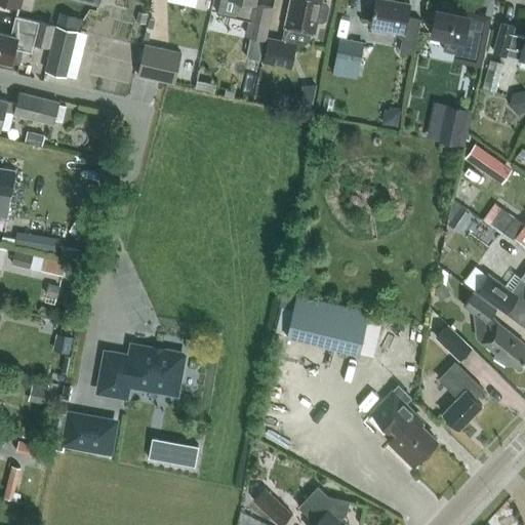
[(238,0),(235,18),(249,23),(246,37),(250,38),(246,58),(259,62),(264,40),(266,40),(273,7),(254,3),(254,2),(255,2),(255,0),(238,0)]
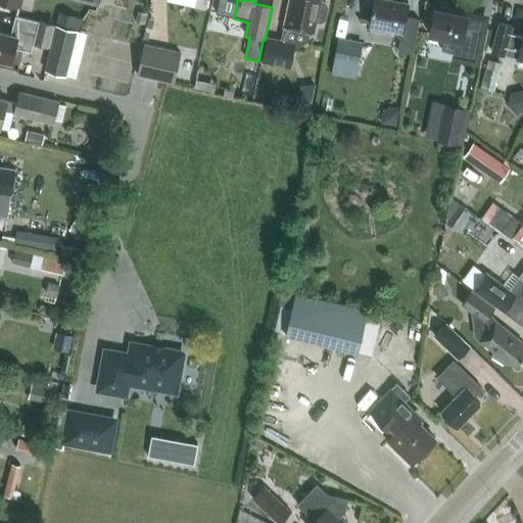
[(289,0),(284,26),(285,27),(282,40),(295,43),(295,44),(300,45),(307,40),(310,32),(315,33),(317,20),(321,21),(325,18),(328,6),(326,2),(321,1),(321,0),(289,0)]
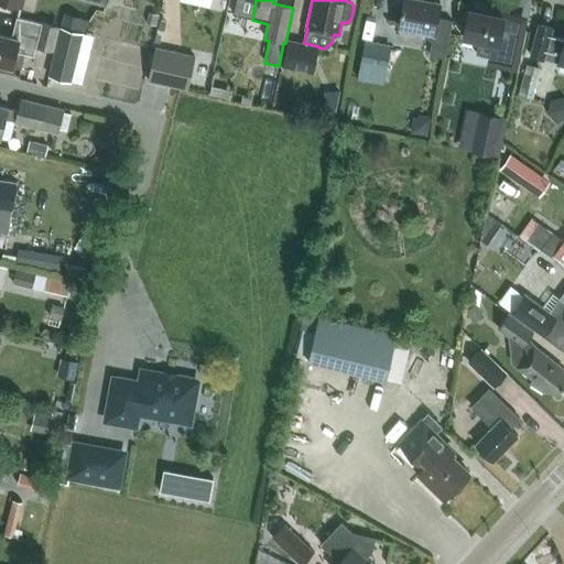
[(403,0),(399,25),(434,32),(430,54),(445,57),(453,20),(452,20),(452,21),(437,18),(441,2),(431,0),(403,0)]
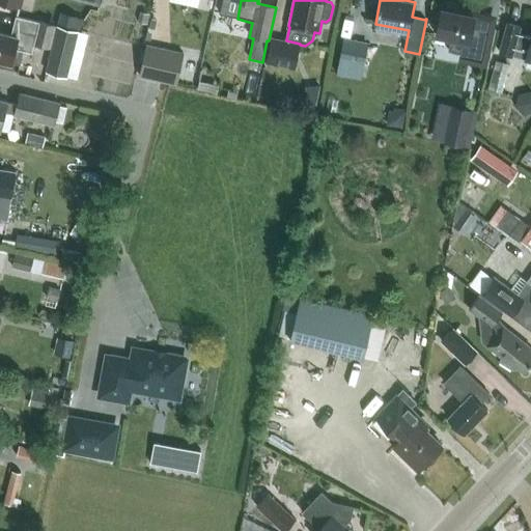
[(451,37),(449,50),(460,53),(460,56),(459,56),(482,61),(487,36),(471,32),(475,16),(442,8),(437,34),(451,37)]
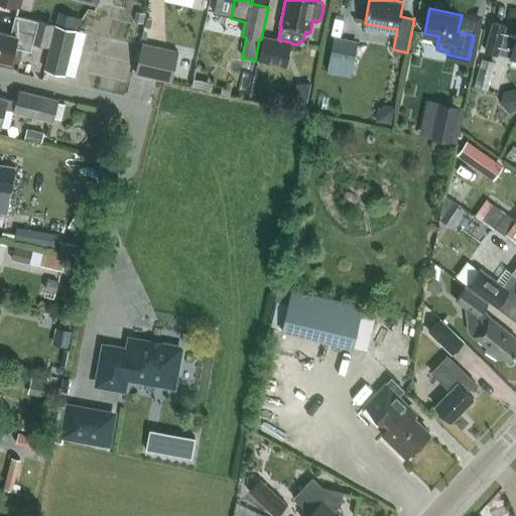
[(20,62),(23,48),(31,50),(33,42),(48,45),(53,24),(38,20),(16,15),(11,34),(0,30),(0,57),(11,60),(12,60),(20,62)]
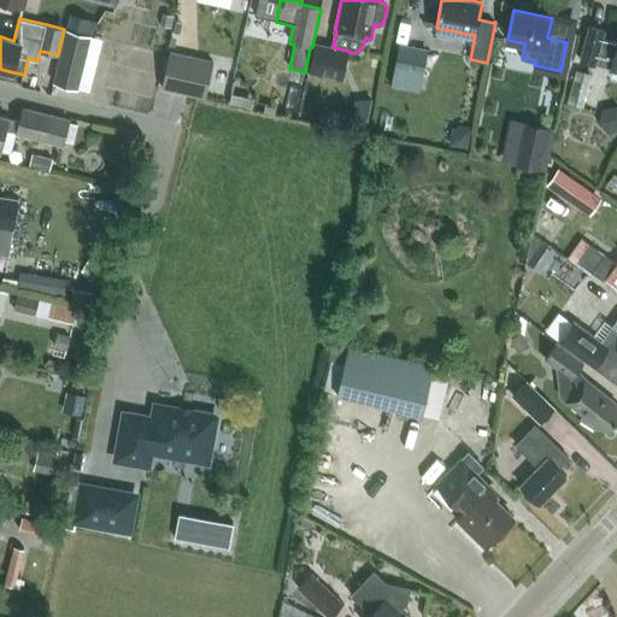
[(595,64),(598,54),(613,59),(611,69),(616,70),(616,42),(603,39),(605,30),(589,27),(580,60),(595,64)]
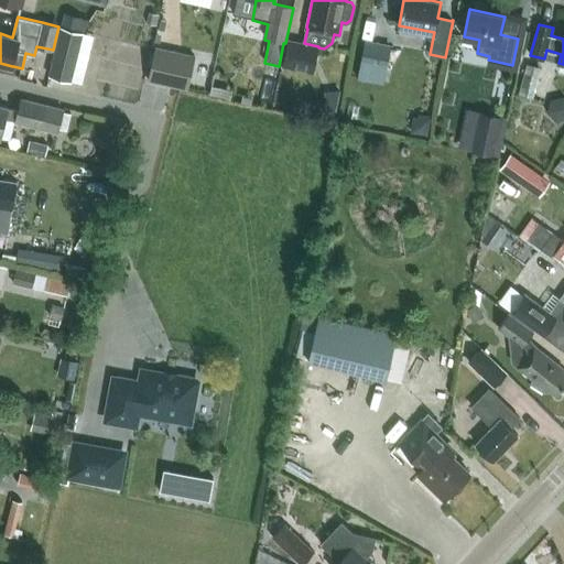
[(49,76),(72,82),(84,32),(61,26),(49,76)]
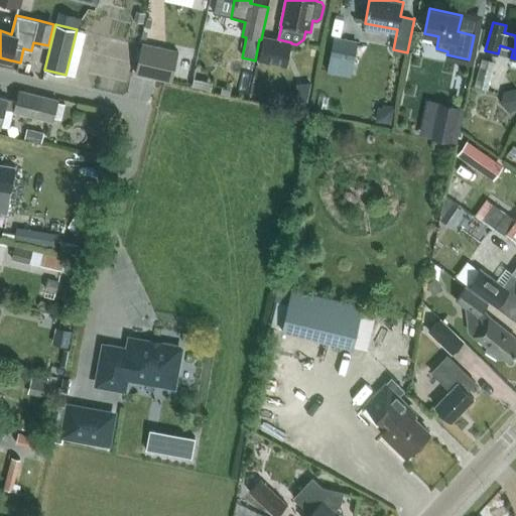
[(286,67),(291,43),(291,42),(278,39),(264,36),(259,60),(286,67)]
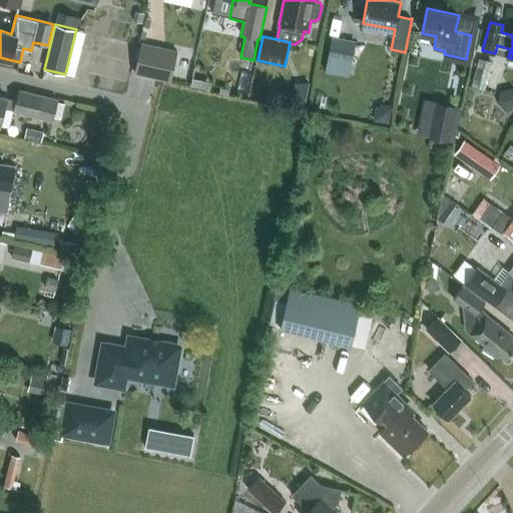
[(331,39),(328,58),(352,63),(355,43),(331,39)]
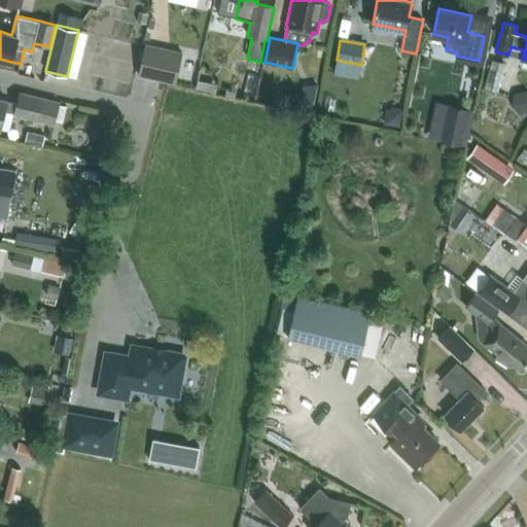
[(182,50),(146,42),(139,75),(175,83),(182,50)]
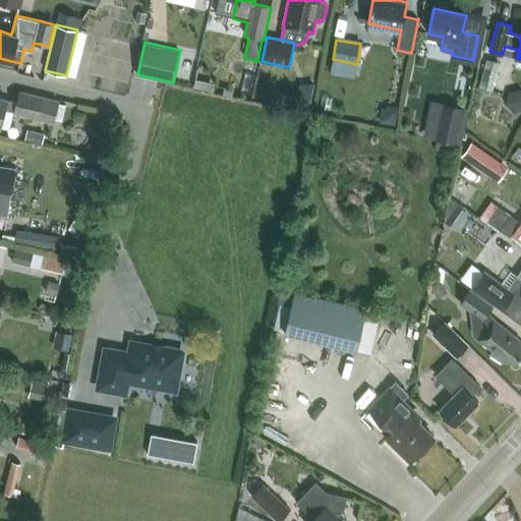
[(493,91),(501,62),(487,59),(479,88),(493,91)]
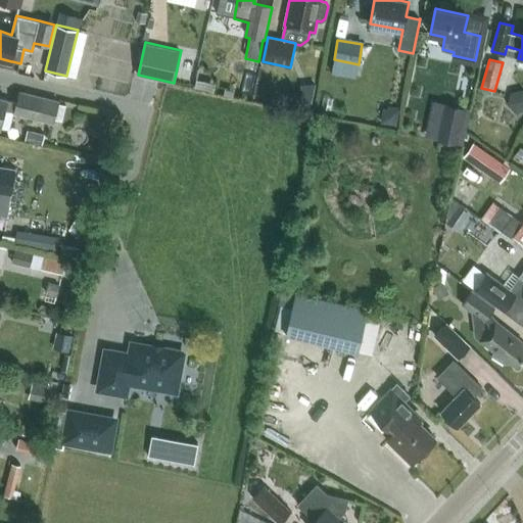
[(0,127),(5,109),(14,111),(14,112),(54,122),(59,102),(19,92),(17,103),(7,100),(7,99),(0,97),(0,127)]
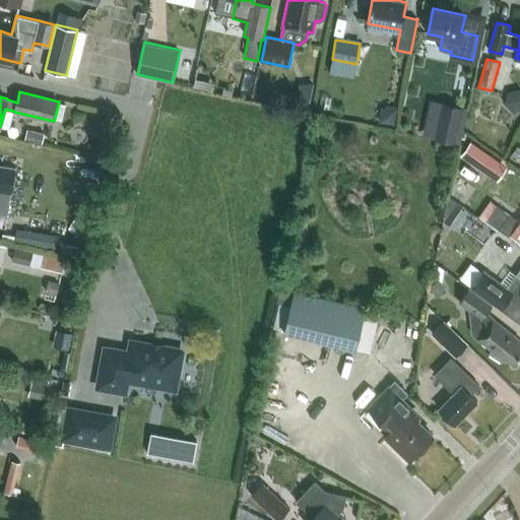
[(455,142),(462,107),(445,104),(438,139),(455,142)]
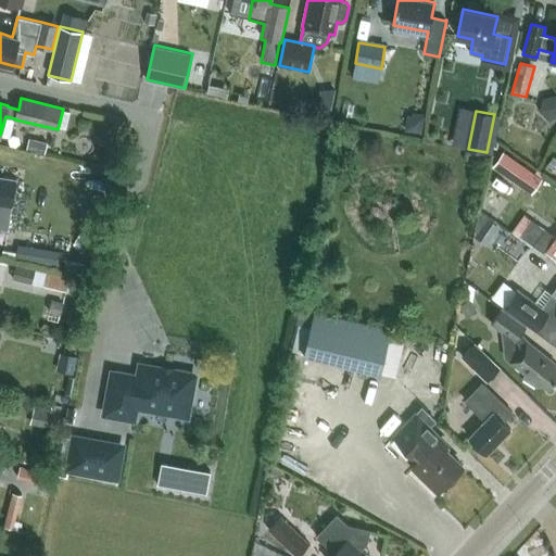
[(508,173),(520,180),(529,169),(517,161),(508,173)]
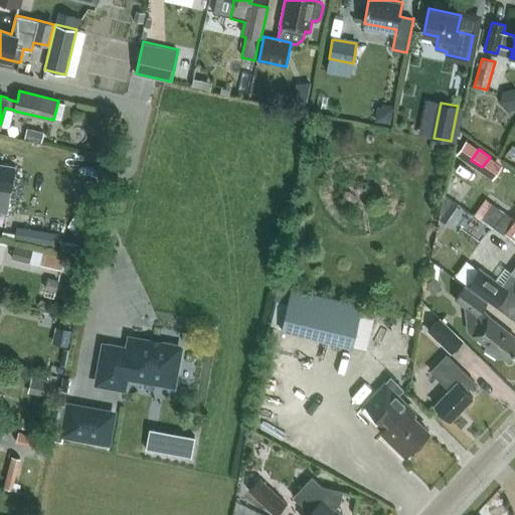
[(0,211),(8,213),(15,166),(0,164),(0,211)]
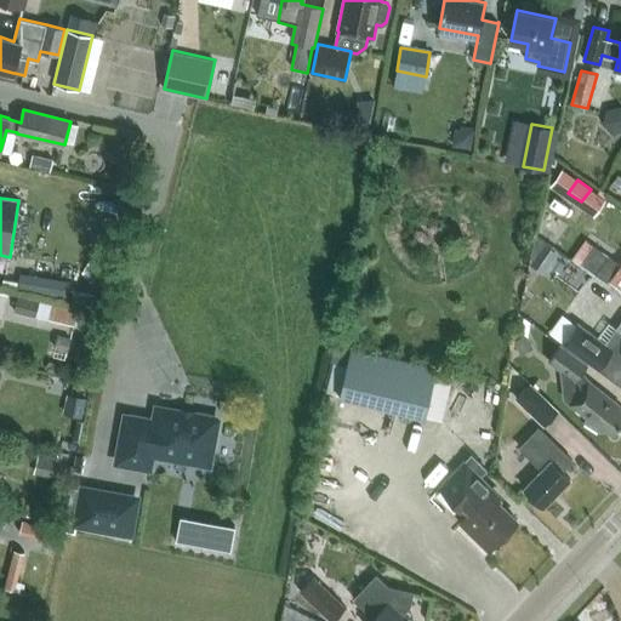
[(551,263),(557,252),(545,244),(537,254),(551,263)]
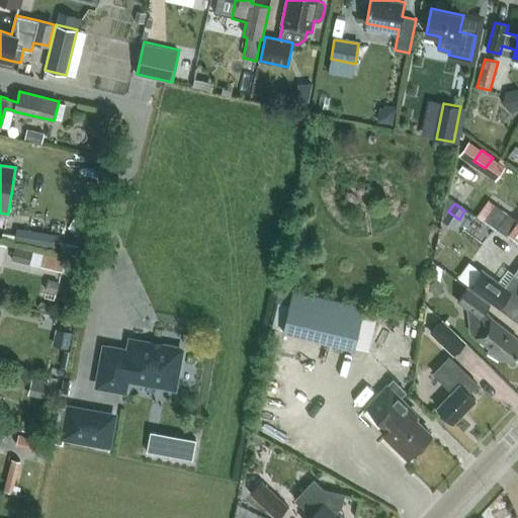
[(488,217),(486,220),(497,228),(508,213),(496,205),(488,217)]
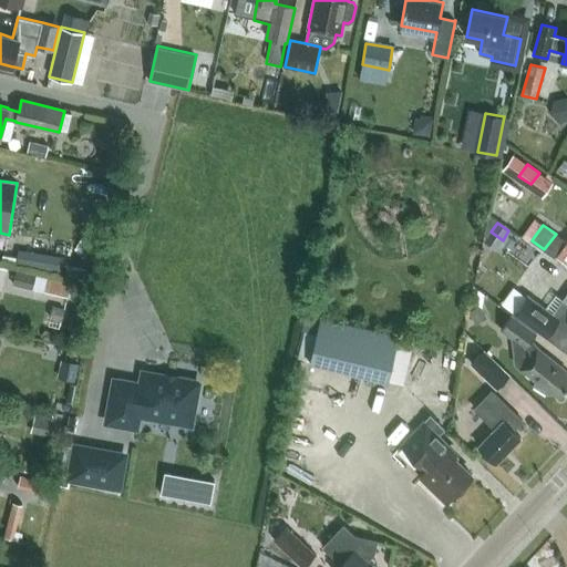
[(526,232),(523,237),(529,243),(532,240),(534,237),(526,232)]
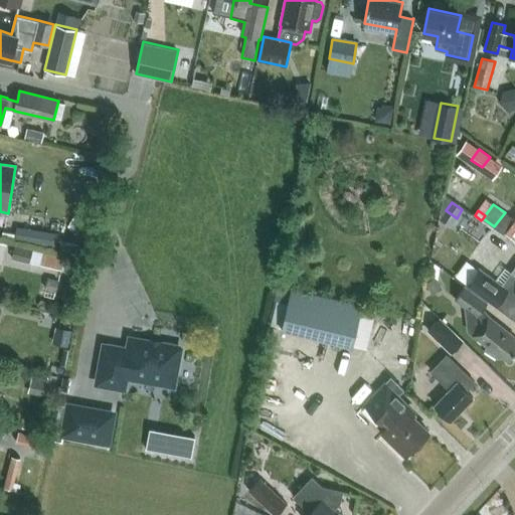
[(505,212),(494,226),(504,234),(505,232),(514,238),(514,219),(505,212)]
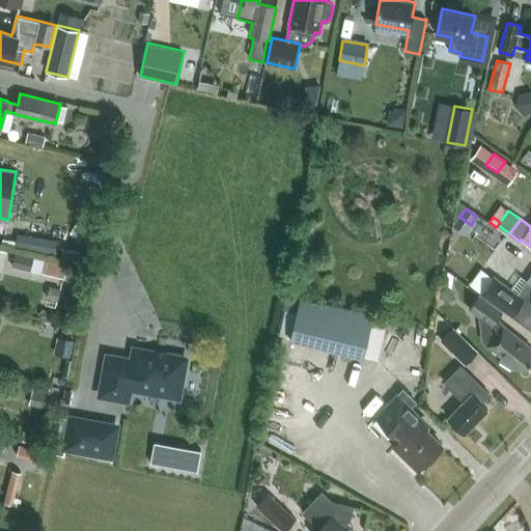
[(498,225),(496,227),(530,252),(530,246),(521,240),(520,242),(509,233),(498,225)]
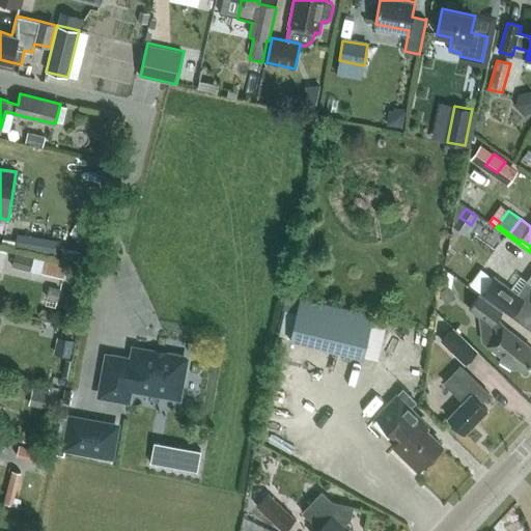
[(15,247),(30,249),(32,236),(17,233),(15,247)]
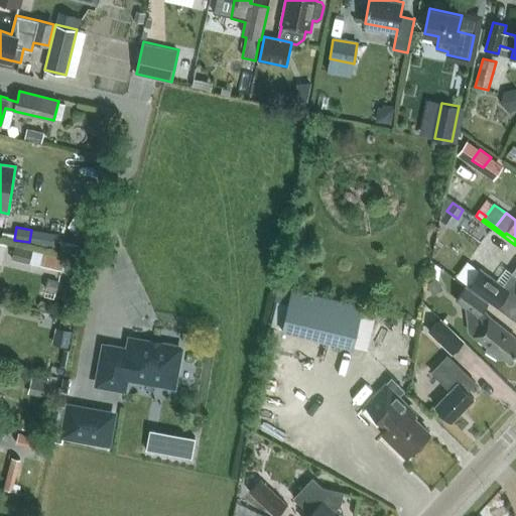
[(65,258),(16,246),(12,259),(61,271),(65,258)]
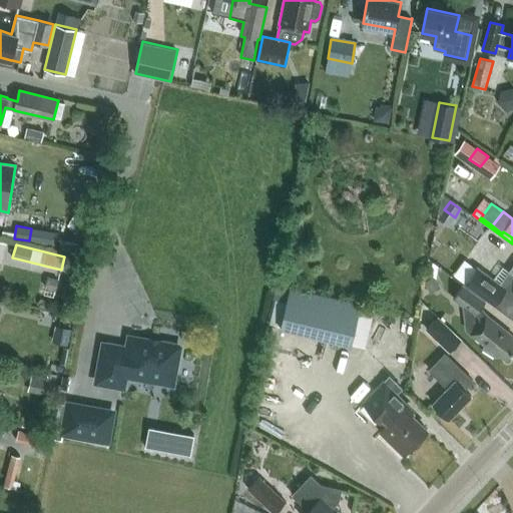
[(478,267),(466,283),(494,304),(512,318),(512,267),(501,284),(478,267)]
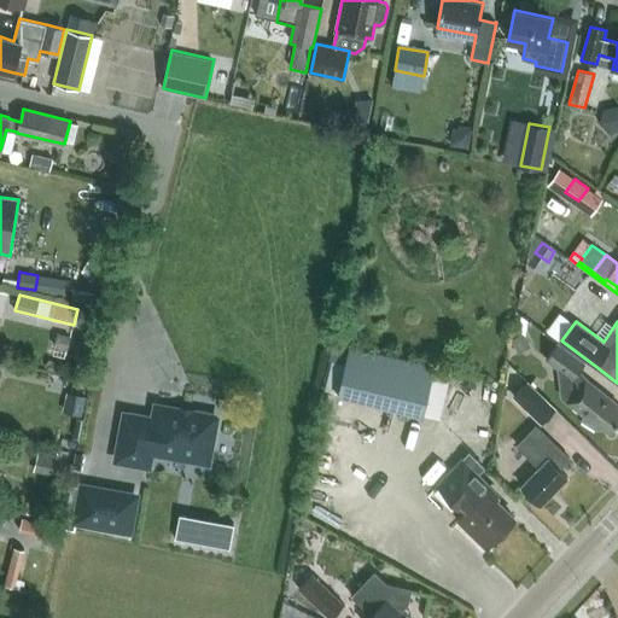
[(518,354),(531,348),(525,336),(526,330),(512,340),(518,354)]
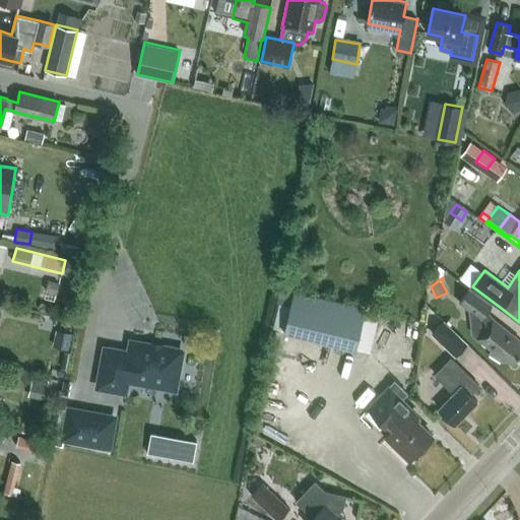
[(473,332),(493,348),(491,352),(502,360),(503,358),(504,359),(505,356),(513,363),(519,353),(519,342),(518,340),(519,339),(494,318),(492,320),(484,314),(491,305),(468,287),(459,301),(474,313),(470,318),(473,332)]
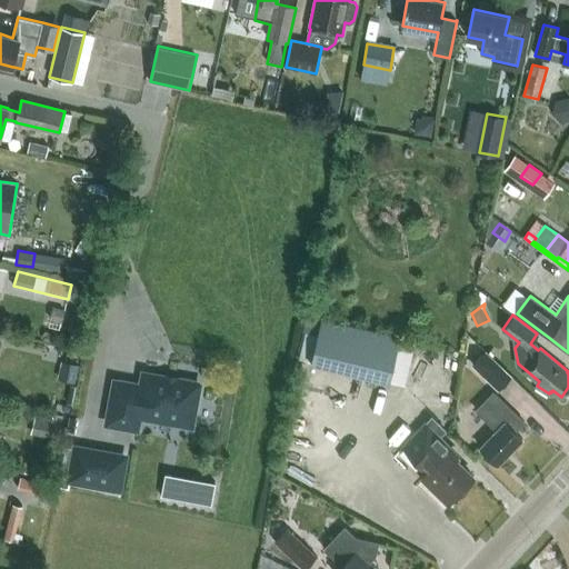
[(311,363),(389,381),(400,335),(322,317),(311,363)]
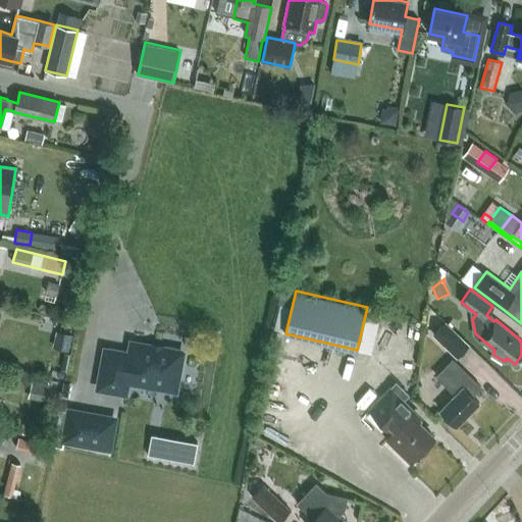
[(457,358),(470,345),(447,321),(433,334),(457,358)]
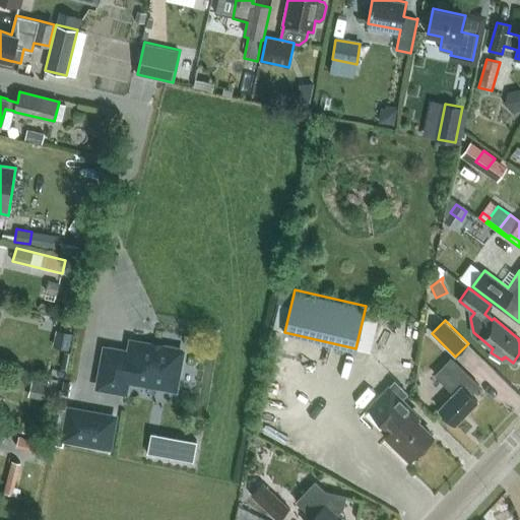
[(178,369),(181,351),(178,350),(178,348),(165,345),(164,347),(132,342),(130,353),(128,353),(129,351),(109,347),(108,349),(106,349),(100,386),(125,390),(127,379),(175,388),(176,382),(178,382),(181,369),(178,369)]
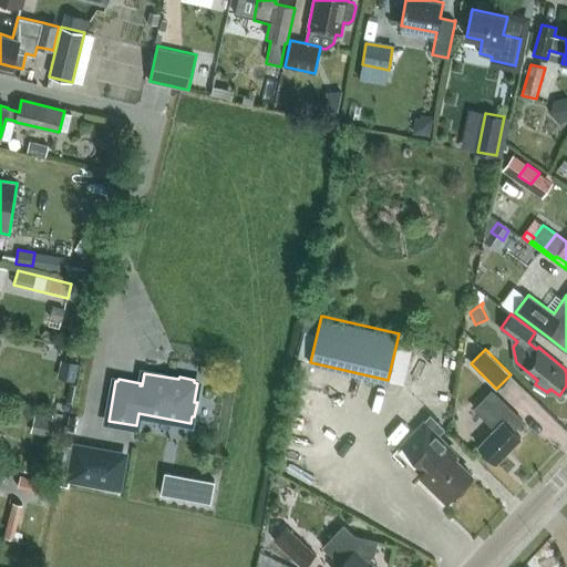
[(514,429),(523,420),(492,390),(474,409),(495,429),(478,445),(496,463),(522,436),(514,429)]
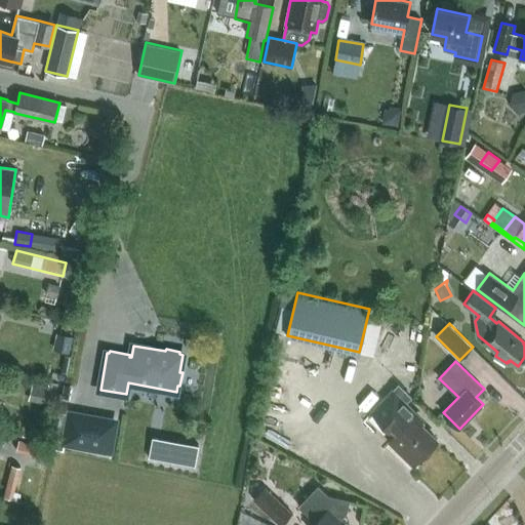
[(48,388),(33,384),(29,399),(52,405),(57,384),(49,381),(48,388)]
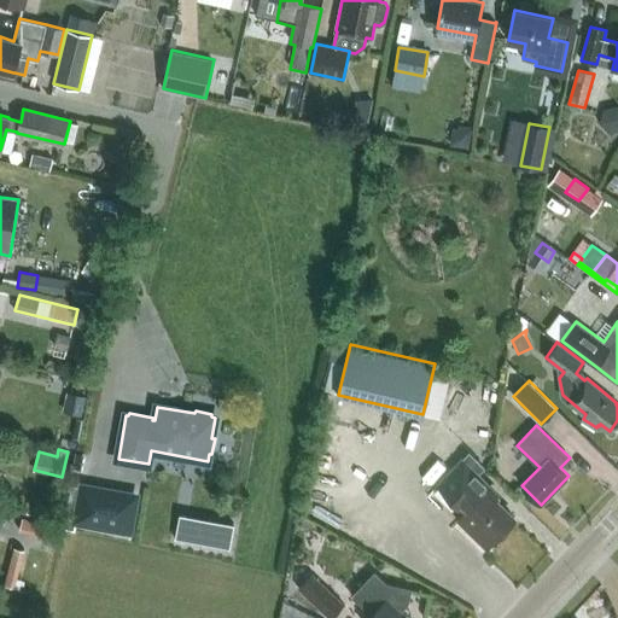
[(491,487),(464,460),(442,482),(465,505),(470,500),(473,503),(459,518),(487,547),(494,540),(514,518),(488,490),(491,487)]
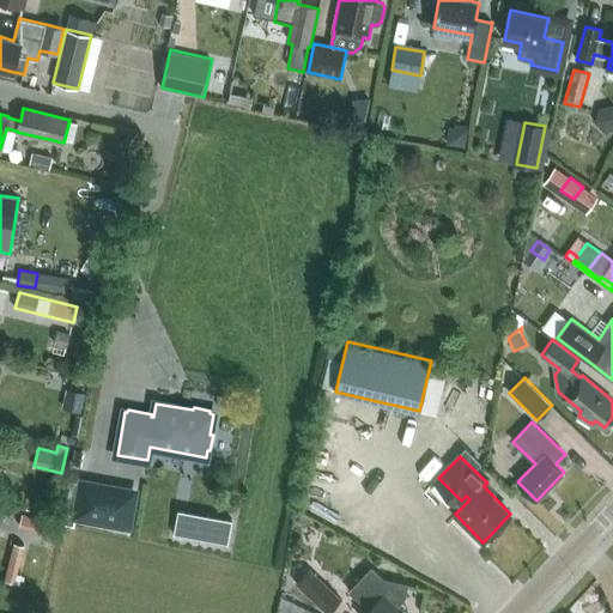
[(77,516),(128,526),(134,492),(83,483),(77,516)]
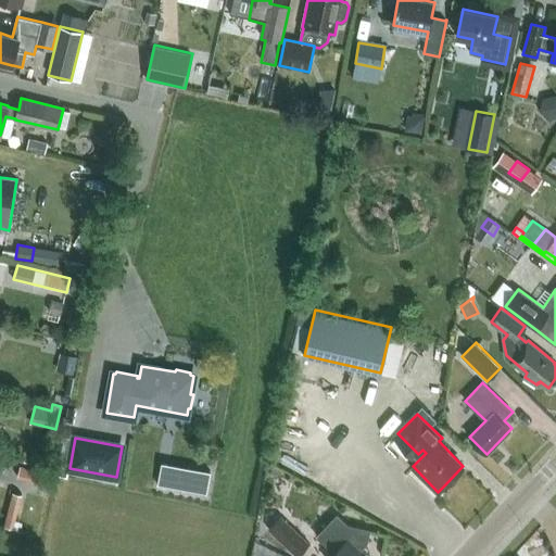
[(23,465),(21,476),(43,479),(46,469),(23,465)]
